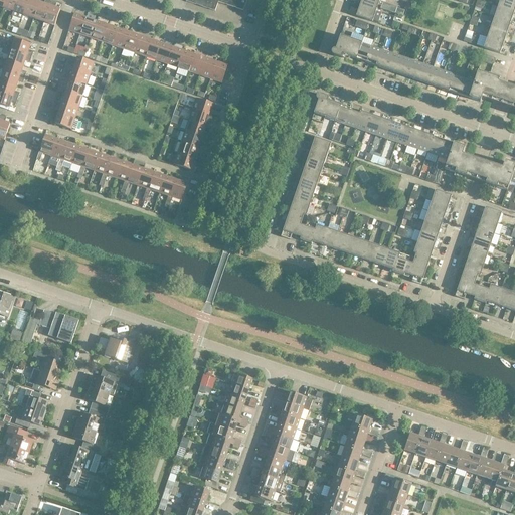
[(5,0),(2,8),(13,12),(16,0),(5,0)]
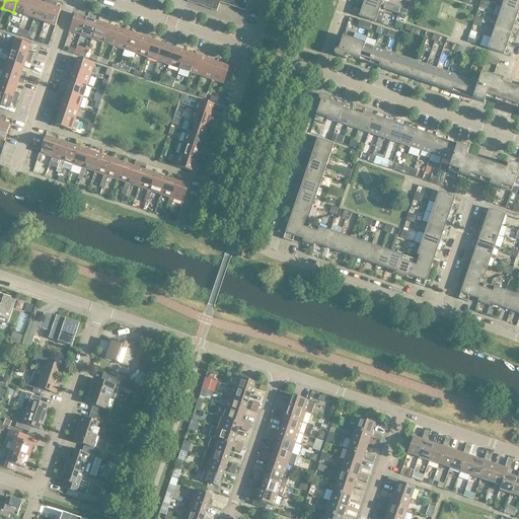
[(16,0),(13,12),(11,16),(21,20),(23,15),(27,0),(16,0)]
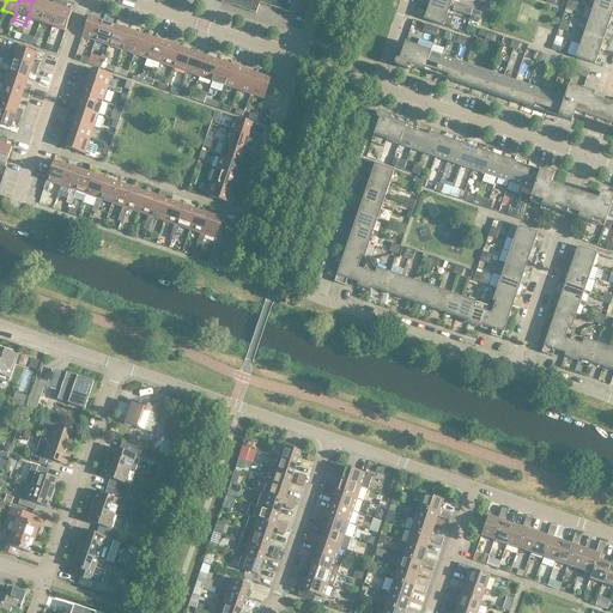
[(32,0),(28,18),(40,23),(46,2),(41,1),(40,0),(32,0)]
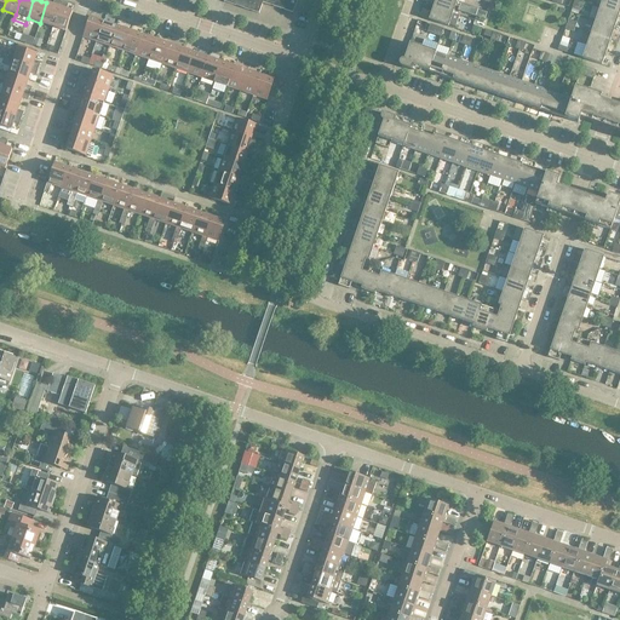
[(52,5),(46,3),(40,23),(52,27),(61,1),(57,0),(55,0),(55,4),(52,5)]
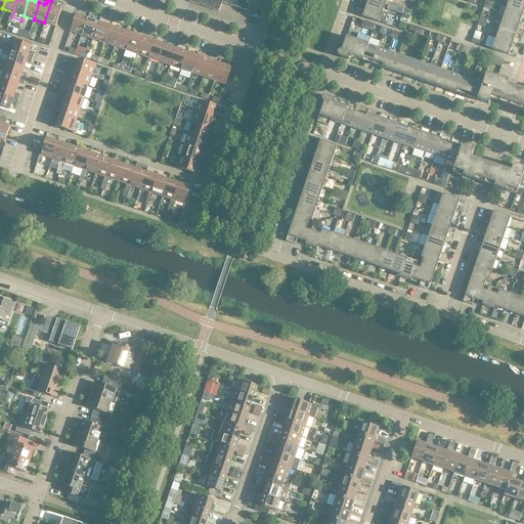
[(188,0),(188,2),(218,11),(221,2),(247,11),(251,0),(188,0)]
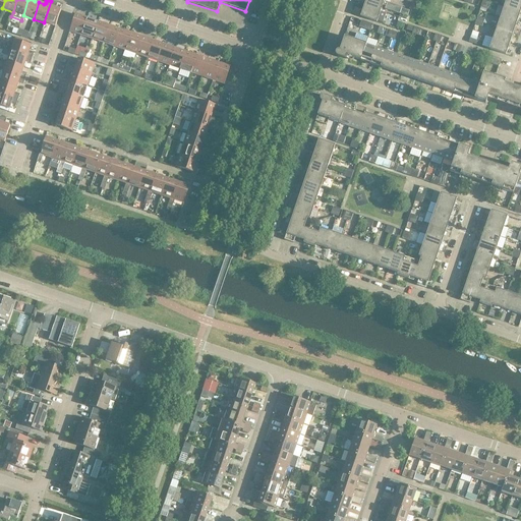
[(384,1),(381,0),(365,0),(363,6),(380,11),(382,5),(384,1)]
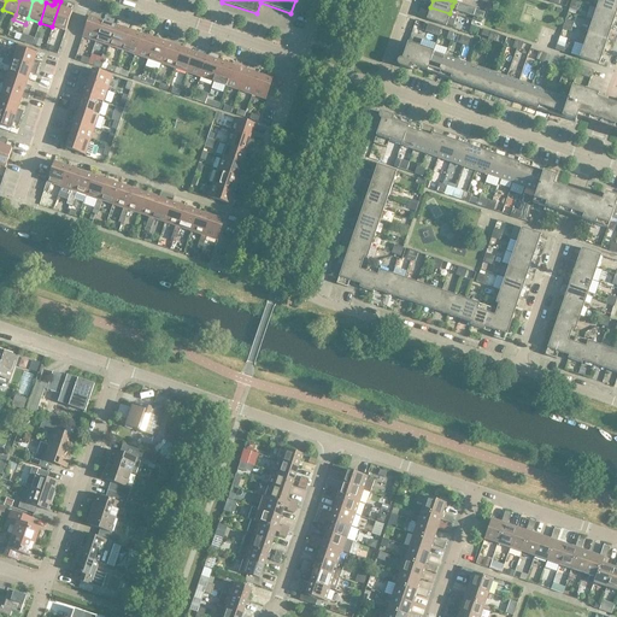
[(598,0),(595,9),(615,15),(616,9),(616,1),(611,0),(598,0)]
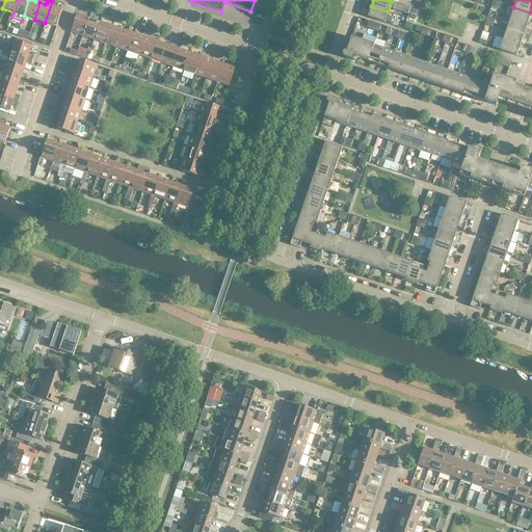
[(57,3),(52,1),(45,23),(56,27),(61,10),(56,8),(56,6),(57,3)]
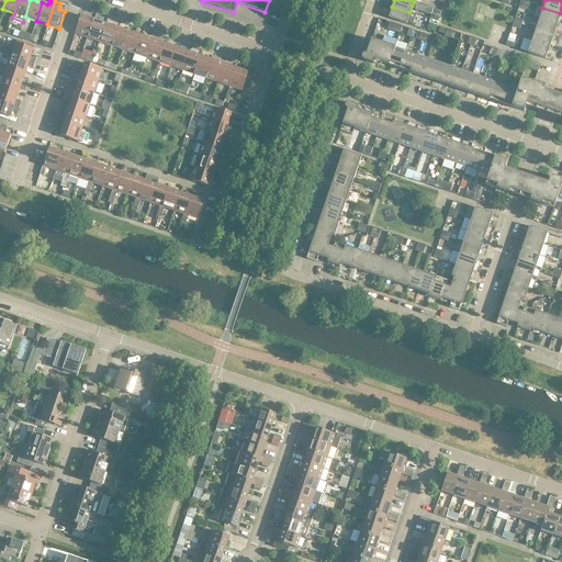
[(414,1),(412,6),(416,7),(415,10),(431,15),(433,9),(434,8),(414,1)]
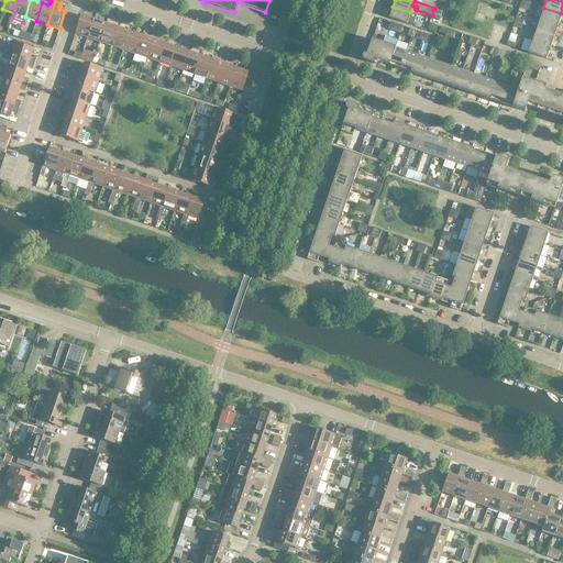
[(410,12),(393,7),(389,18),(407,24),(410,12)]
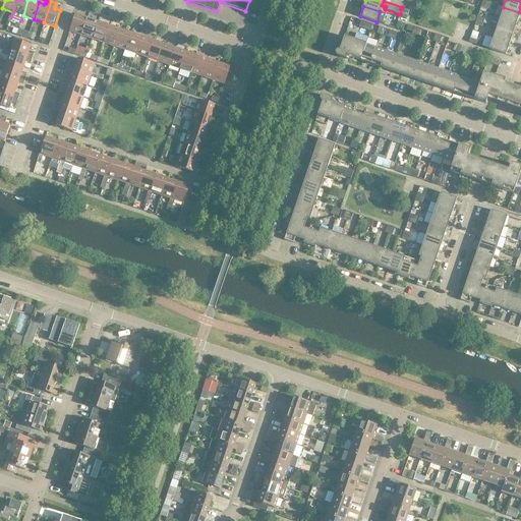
[(519,12),(503,7),(500,17),(516,23),(519,12)]
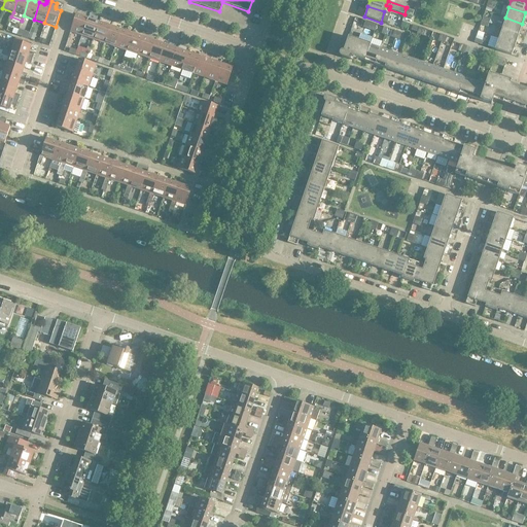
[(83,18),(76,14),(70,32),(81,36),(88,19),(85,19),(83,16),(83,18)]
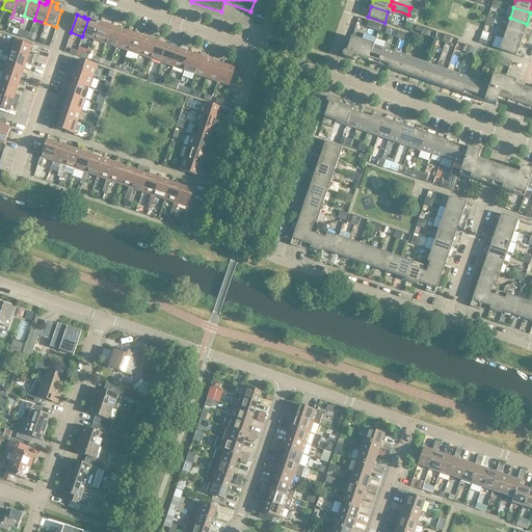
[(527,24),(510,18),(506,28),(523,34),(527,24)]
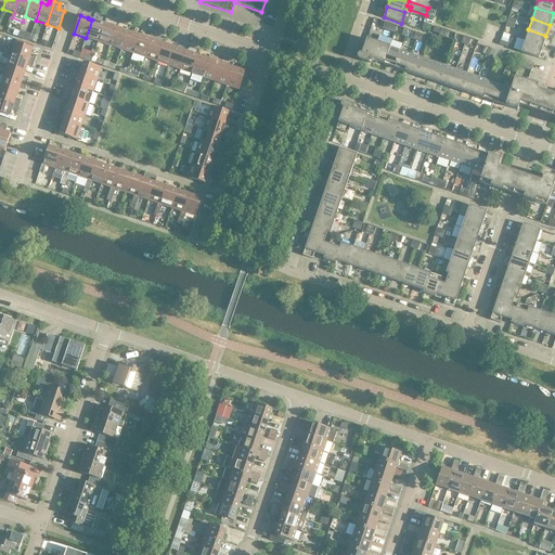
[(94,21),(92,20),(86,38),(98,41),(104,24),(97,22),(97,21),(94,21)]
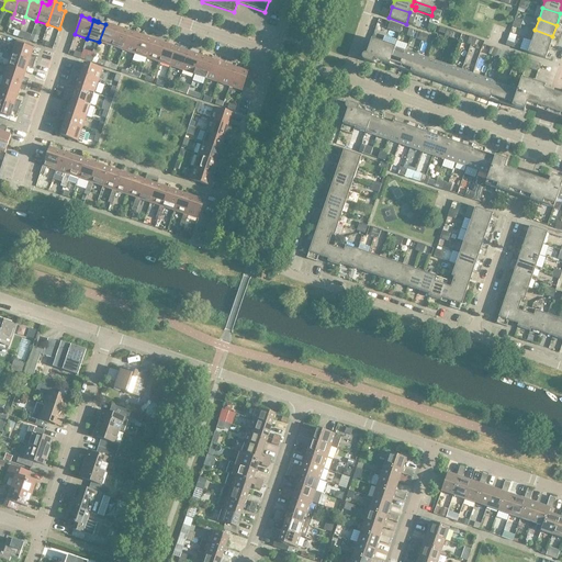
[(402,26),(390,22),(388,30),(398,33),(402,26)]
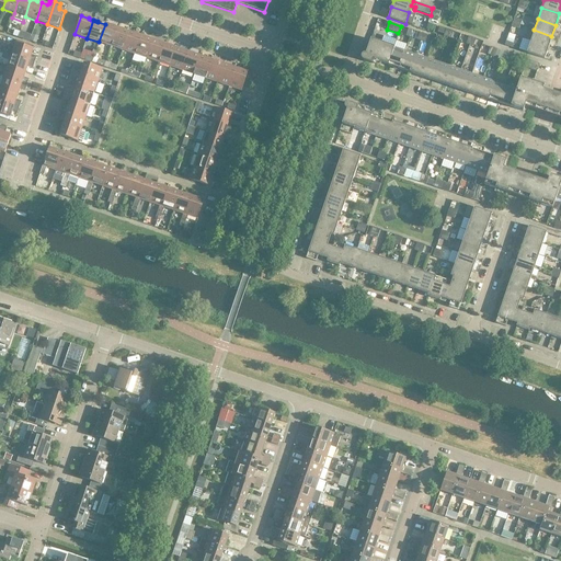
[(112,26),(105,24),(99,42),(111,46),(116,29),(114,27),(112,26)]
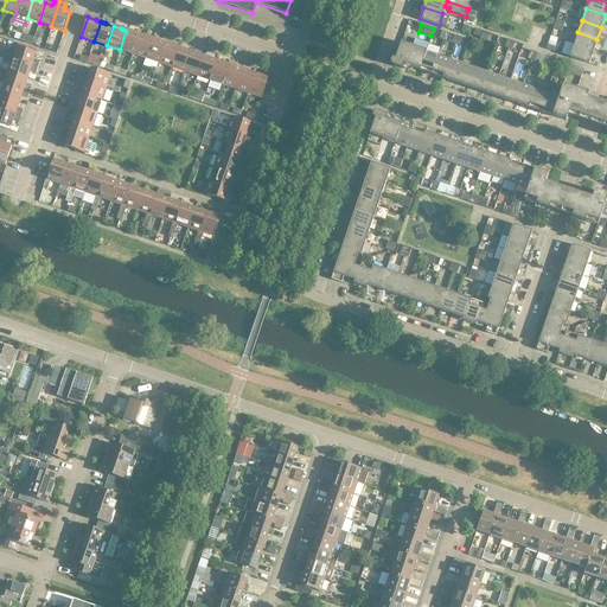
[(128,31),(126,31),(120,50),(133,55),(139,34),(132,32),(132,31),(128,31)]
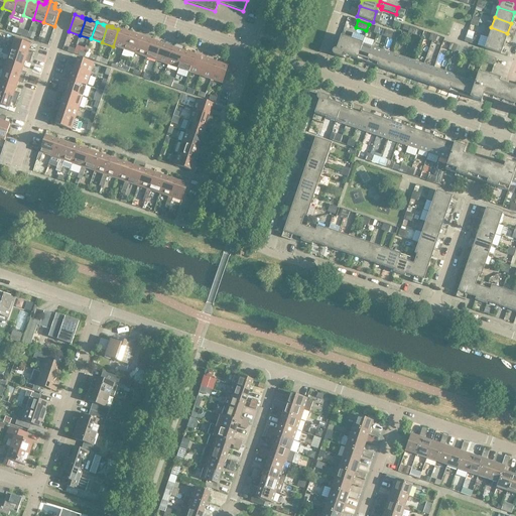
[(507,33),(491,27),(488,37),(504,43),(507,33)]
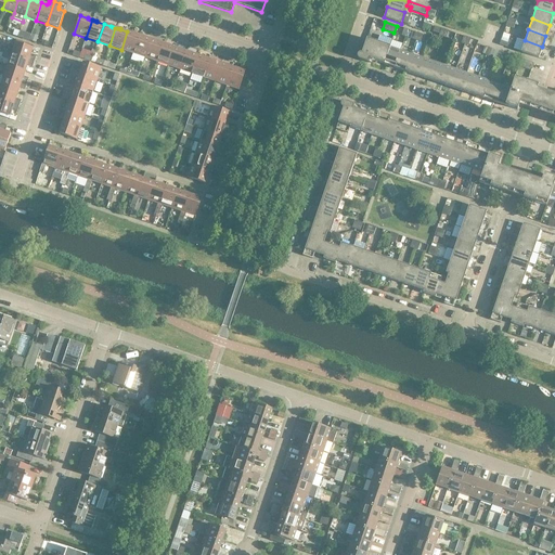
[(134,35),(127,31),(121,50),(132,53),(139,36),(137,35),(134,34),(134,35)]
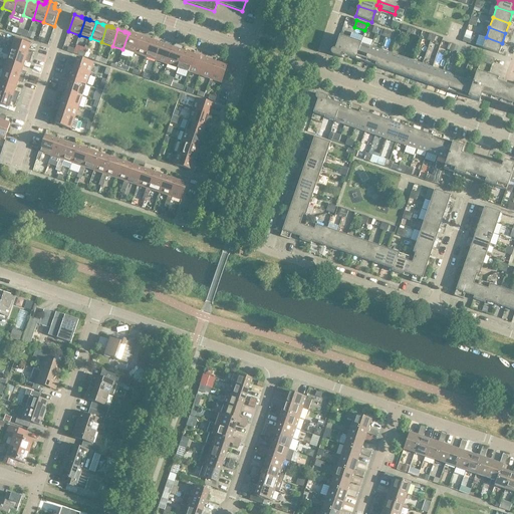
[(131,34),(129,33),(122,49),(134,53),(140,37),(133,34),(131,34)]
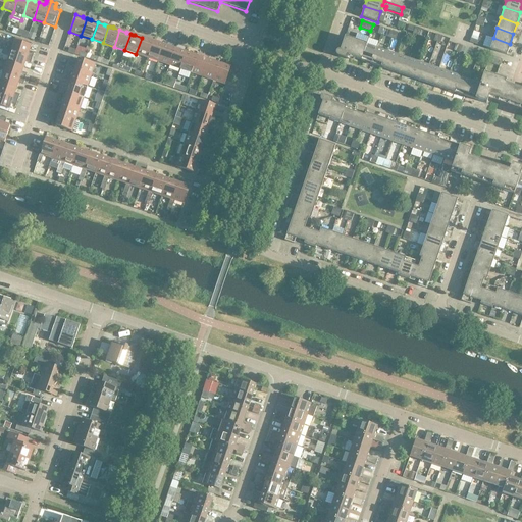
[(366,44),(345,37),(340,51),(340,50),(338,50),(337,51),(336,51),(336,52),(335,52),(335,53),(335,54),(335,55),(336,55),(336,56),(337,56),(346,59),(347,56),(360,60),(366,44)]
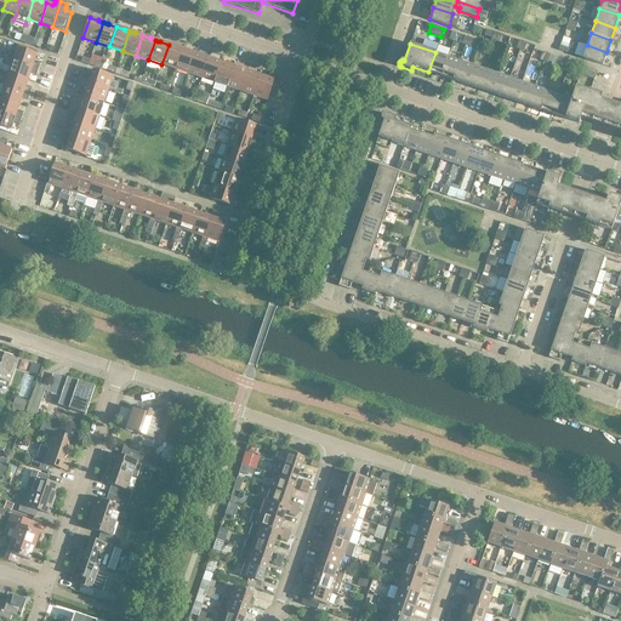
[(176,47),(169,45),(161,64),(175,69),(182,49),(178,49),(177,46),(176,47)]
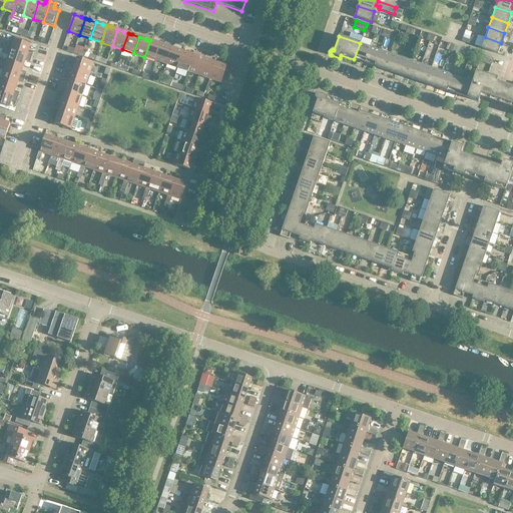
[(501,43),(485,37),(481,48),(497,54),(501,43)]
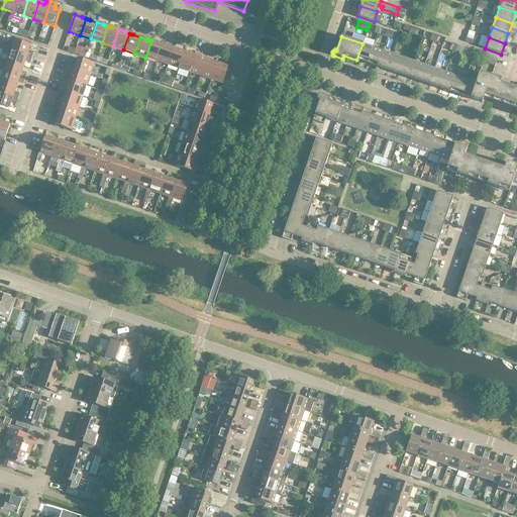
[(14,40),(10,50),(31,58),(33,54),(29,53),(28,50),(30,45),(14,40)]
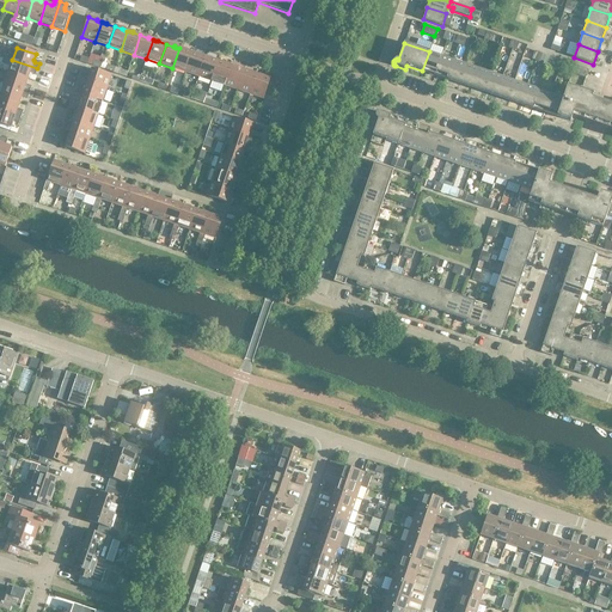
[(182,49),(179,48),(172,68),(185,72),(191,53),(184,50),(184,49),(182,49)]
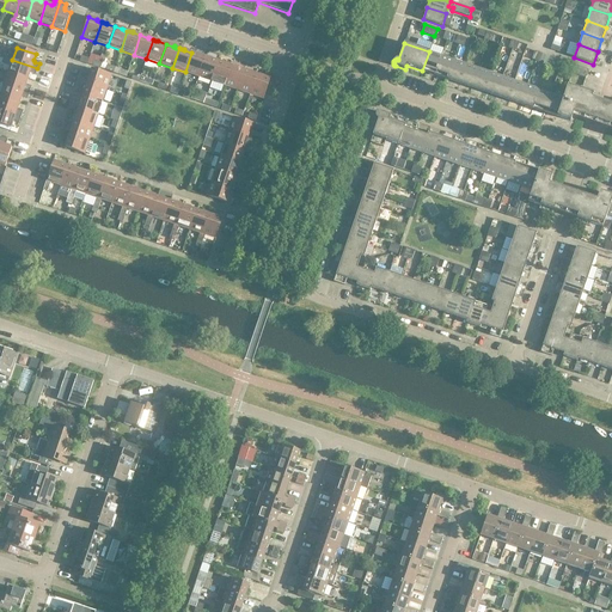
[(441,56),(429,51),(422,71),(435,75),(441,56)]
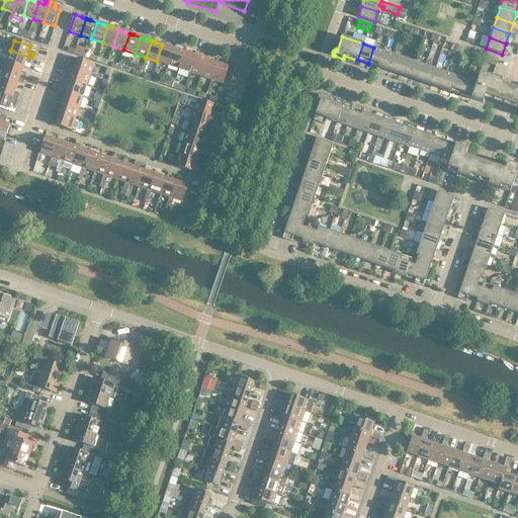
[(169,47),(162,45),(157,61),(168,65),(173,49),(171,48),(169,47)]
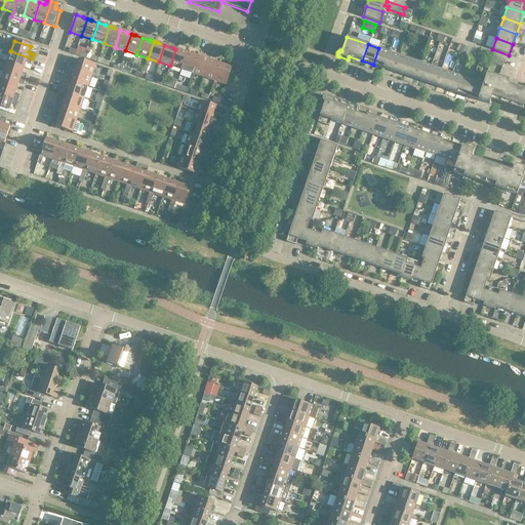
[(389,51),(378,48),(373,65),(384,68),(389,51)]
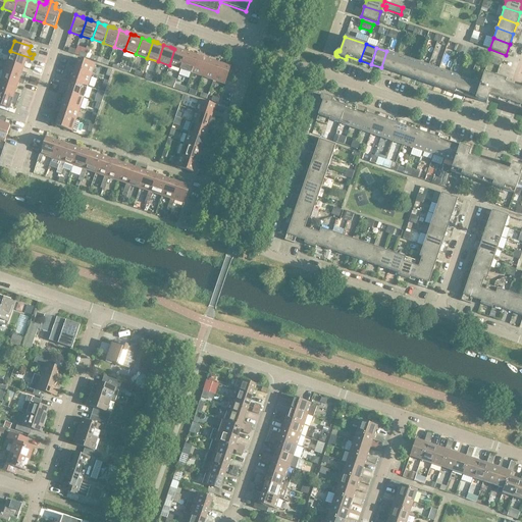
[(176,49),(174,49),(169,65),(179,69),(186,52),(178,50),(179,49),(176,49)]
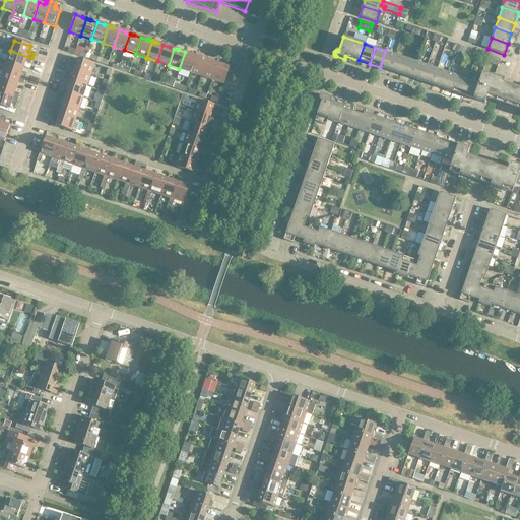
[(31,58),(10,51),(7,61),(23,67),(24,62),(26,62),(30,63),(31,58)]
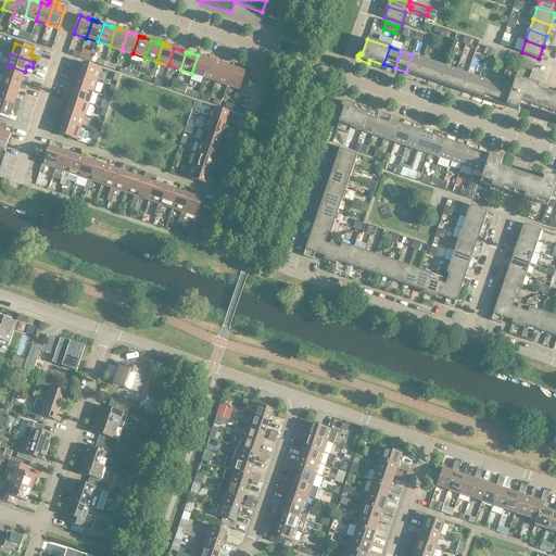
[(422,59),(412,54),(406,72),(417,76),(422,59)]
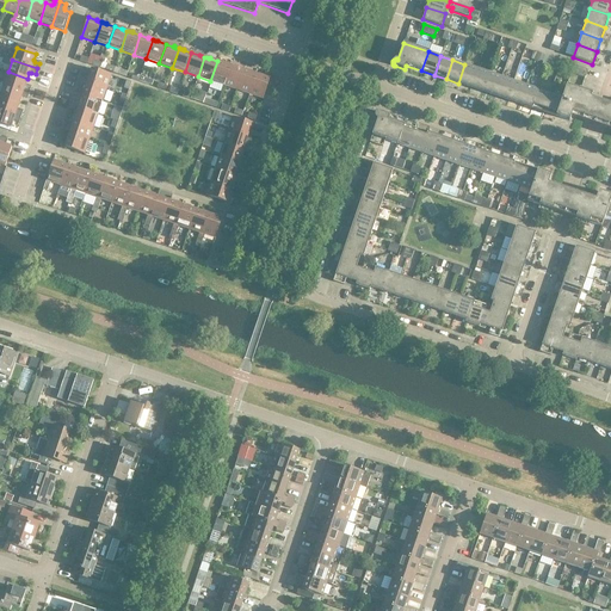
[(226,65),(217,61),(210,81),(223,86),(230,66),(228,65),(226,63),(226,65)]
